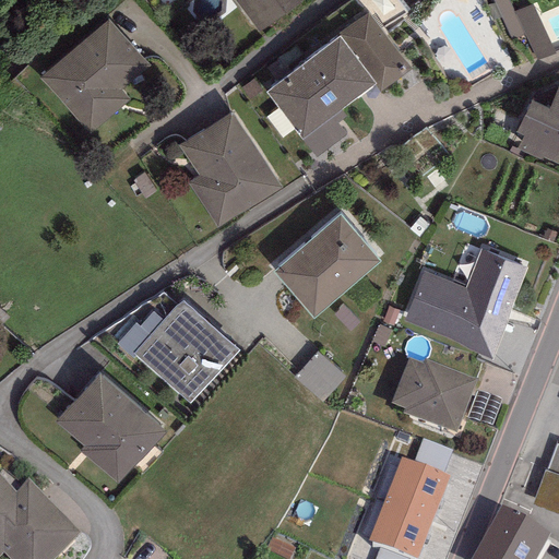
[(234,0),(260,33),(302,0),(234,0)]
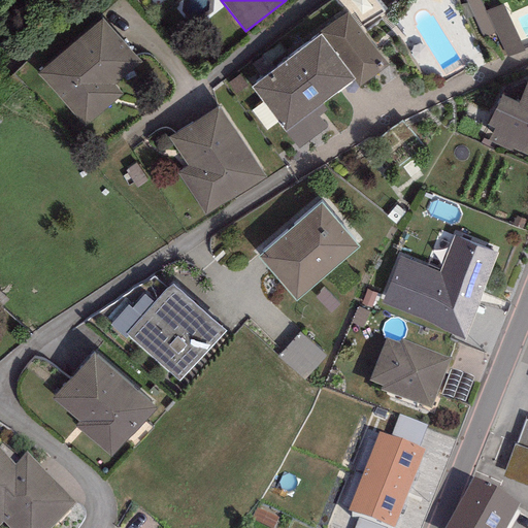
[(481,0),(464,0),(472,18),(482,38),(495,33),(506,58),(523,51),(501,4),(486,10),(481,0)]
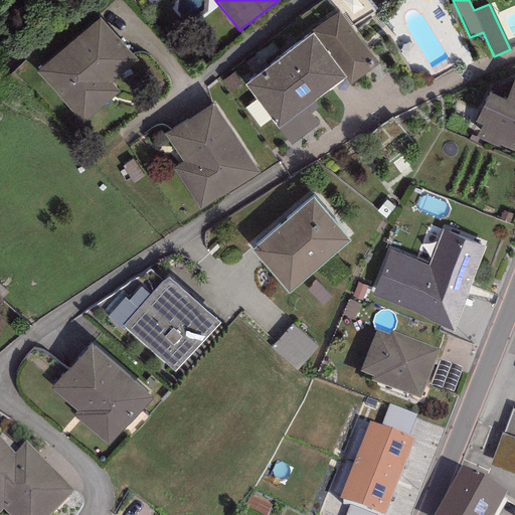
[(312,34),(244,84),(278,129),(314,102),(346,78),(350,84),(378,64),(338,11),(310,31),(312,34)]
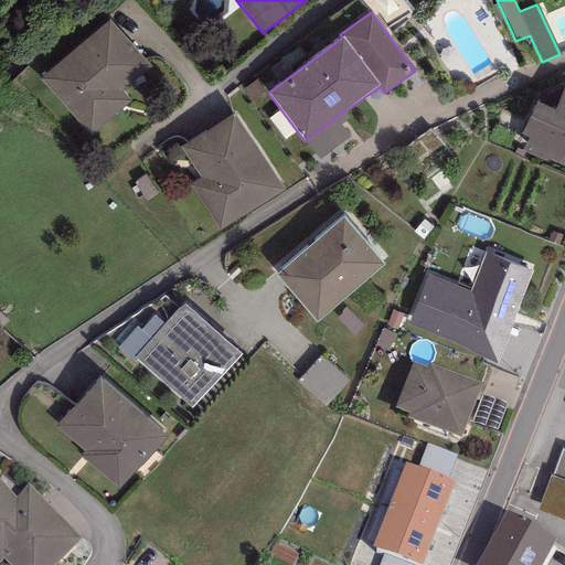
[(150,67),(108,20),(40,78),(89,136),(130,102),(121,92),(150,67)]
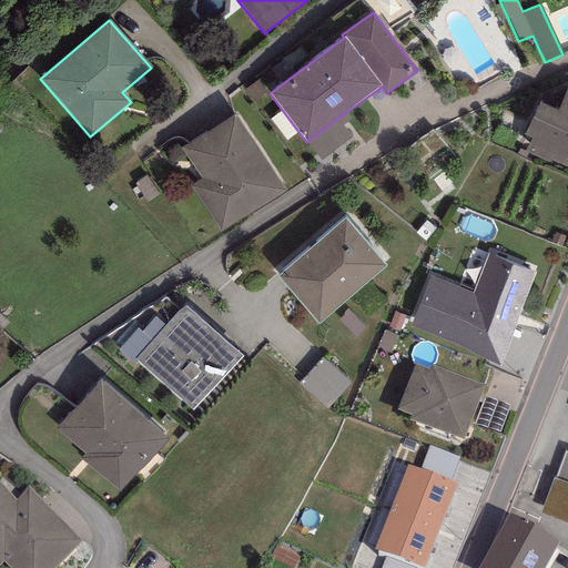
[(257,81),(243,91),(252,102),(265,92),(257,81)]
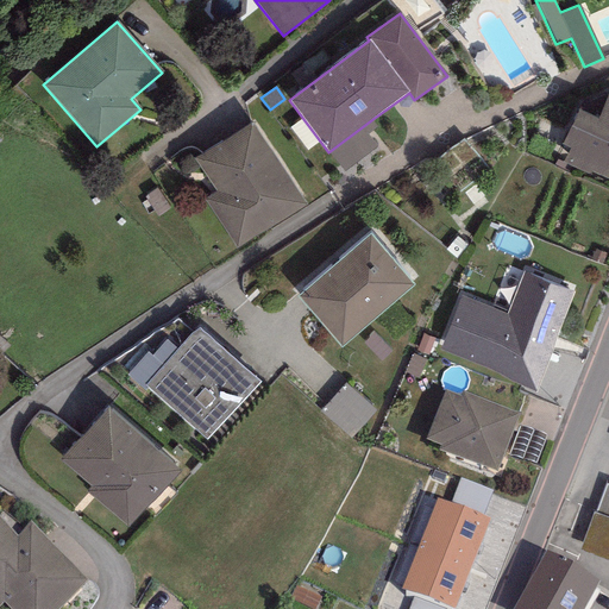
[(608,180),(608,95),(596,118),(578,110),(562,145),(569,149),(562,163),(589,176),(591,171),(608,180)]
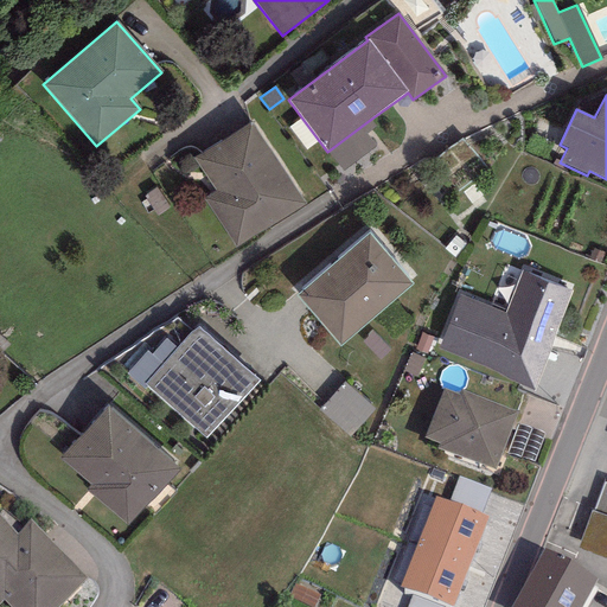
[(375,127),(370,120),(327,152),(342,171),(375,145),(366,133),(375,127)]
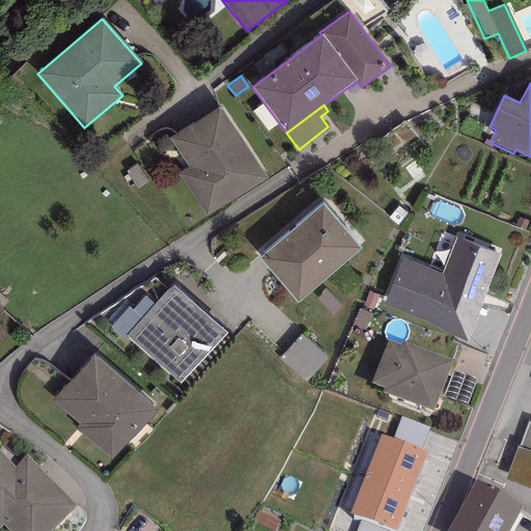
[(219,106),(168,139),(187,167),(177,174),(206,218),(267,178),(219,106)]
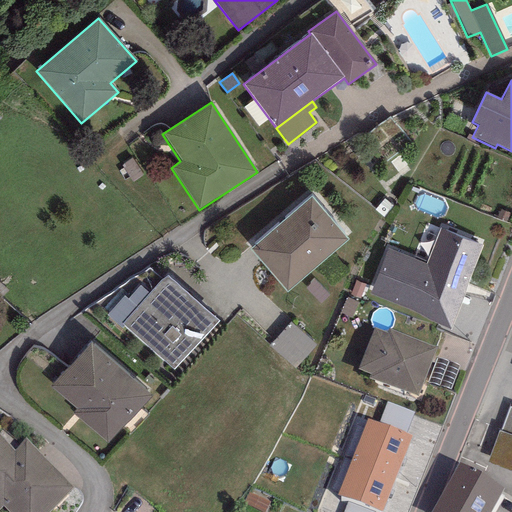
[(312,197),(250,249),(286,292),(348,240),(312,197)]
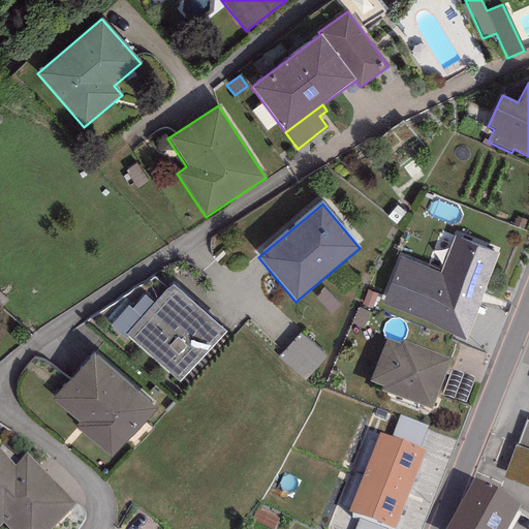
[(499,254),(455,237),(440,274),(400,257),(380,305),(465,339),(499,254)]
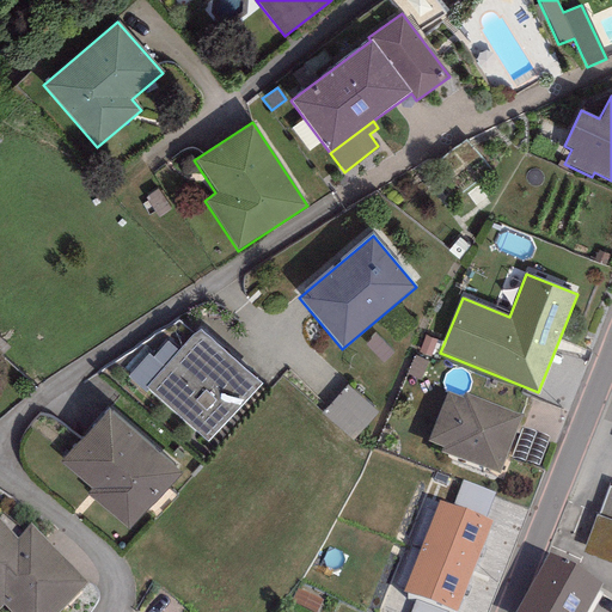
[(207,444),(261,384),(200,329),(178,352),(146,387),(148,390),(207,444)]
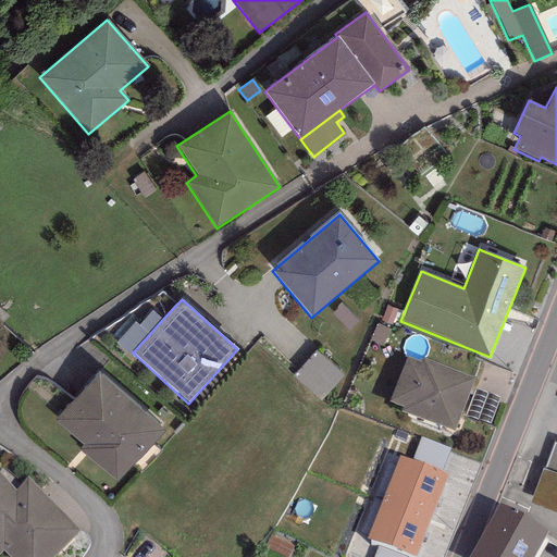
[(132,358),(135,355),(133,353),(162,320),(151,310),(138,325),(134,322),(115,344),(132,358)]
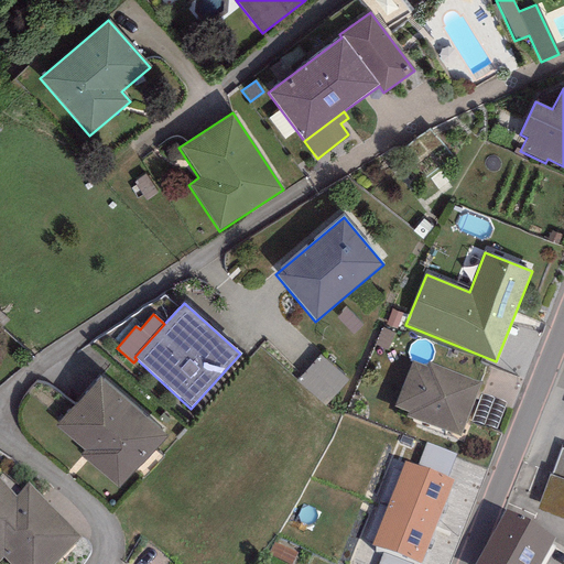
[(349,373),(322,348),(296,375),(325,401),(349,373)]
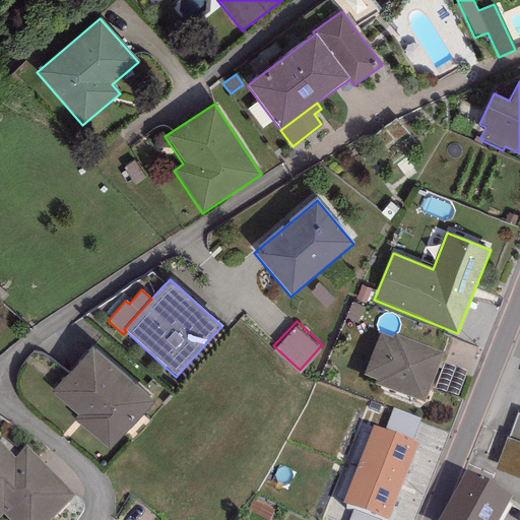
[(443,352),(395,334),(393,338),(378,333),(363,375),(375,379),(374,384),(425,402),(443,352)]
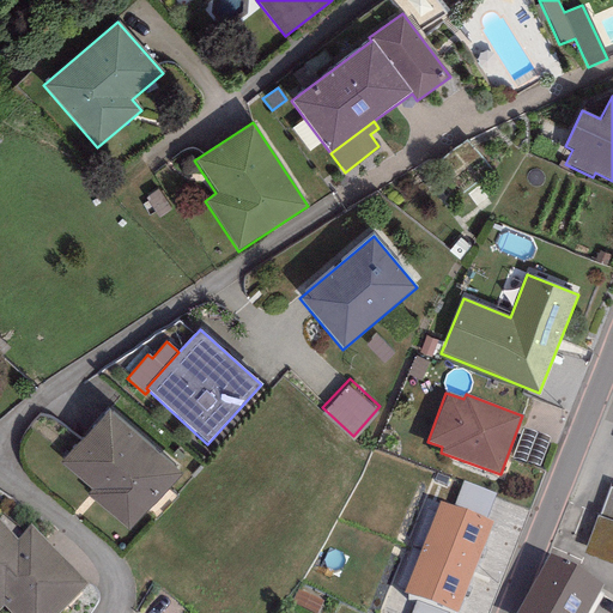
[(175,468),(108,410),(60,465),(91,492),(87,496),(129,532),(180,473),(174,468),(175,468)]
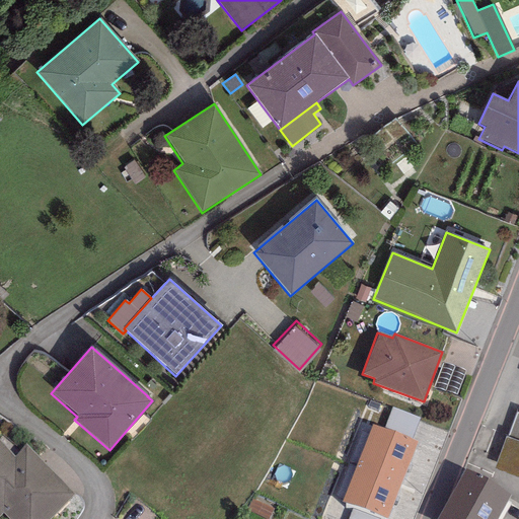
[(464,371),(442,363),(433,387),(455,395),(464,371)]
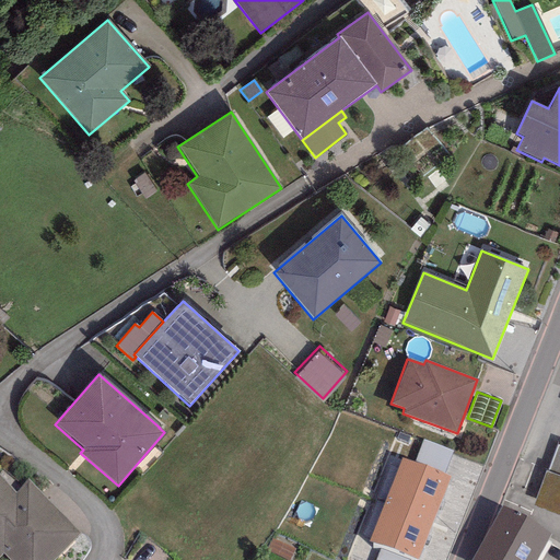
[(559,462),(559,438),(557,438),(549,458),(559,462)]
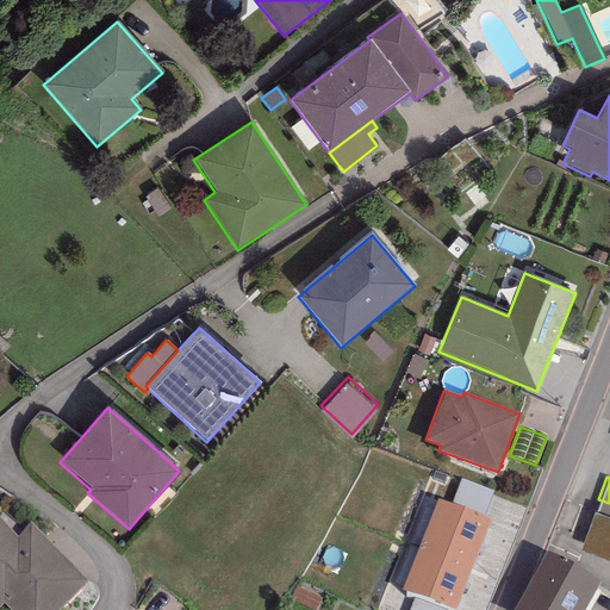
[(460,479),(450,504),(483,516),(492,491),(460,479)]
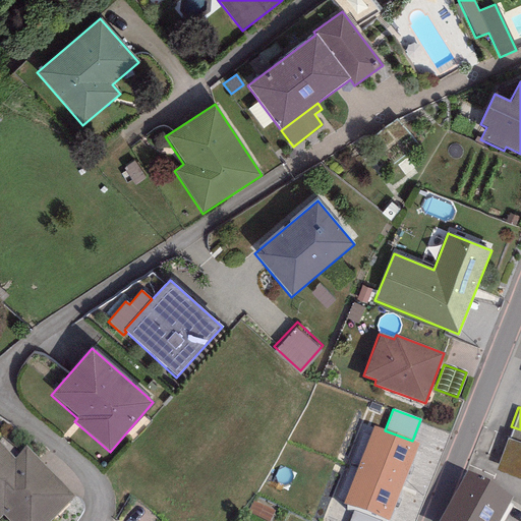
[(385,430),(371,426),(357,465),(403,481),(417,443),(412,441),(385,430)]
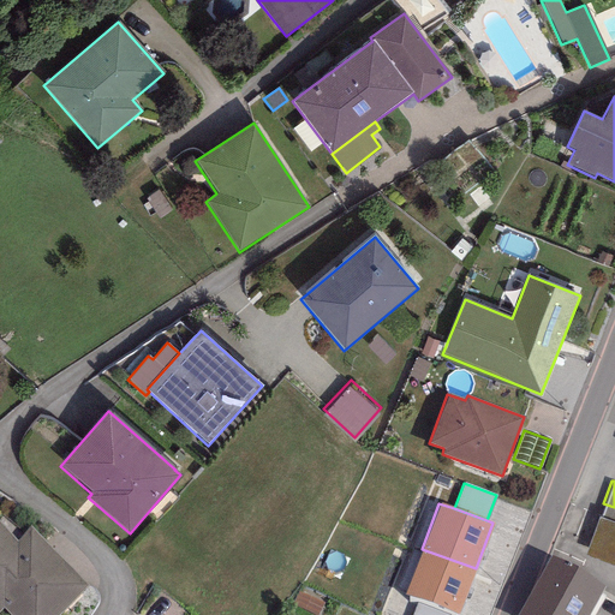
[(614,566),(614,523),(598,518),(584,555),(614,566)]
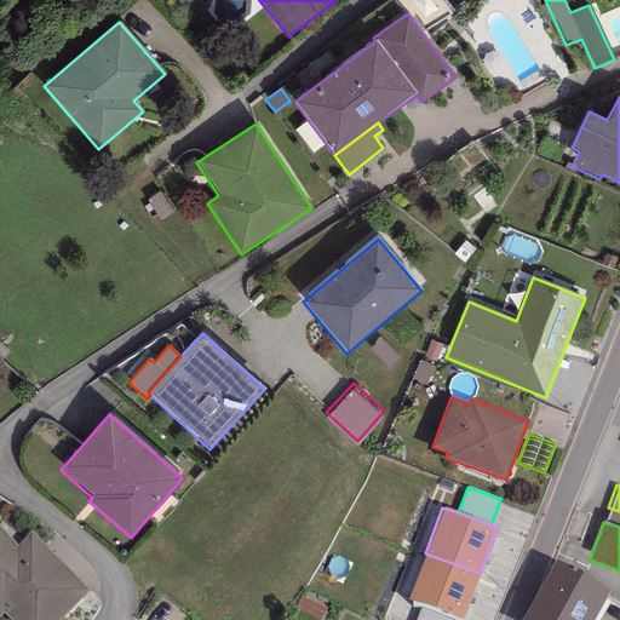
[(57,619),(89,591),(30,532),(16,545),(0,528),(0,615),(3,613),(9,619),(57,619)]
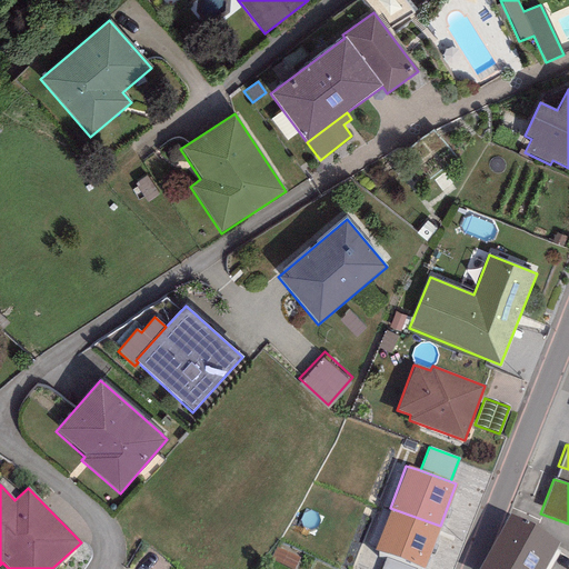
[(423,568),(440,526),(390,508),(375,550),(386,555),(417,567),(423,568)]
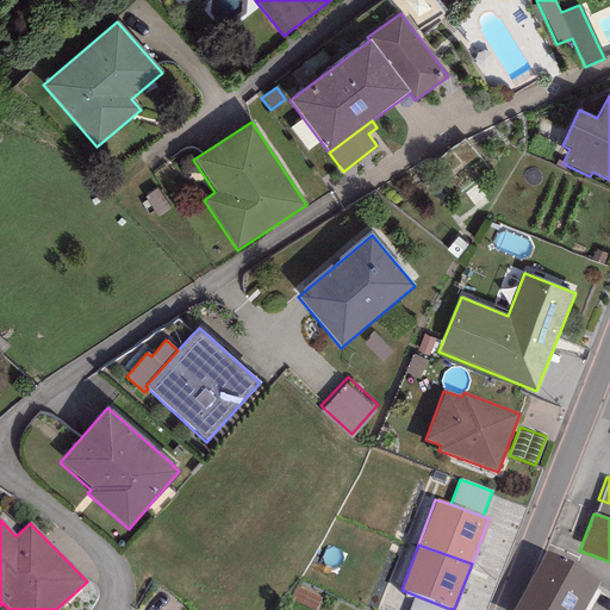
[(583,609),(599,582),(545,551),(511,609),(583,609)]
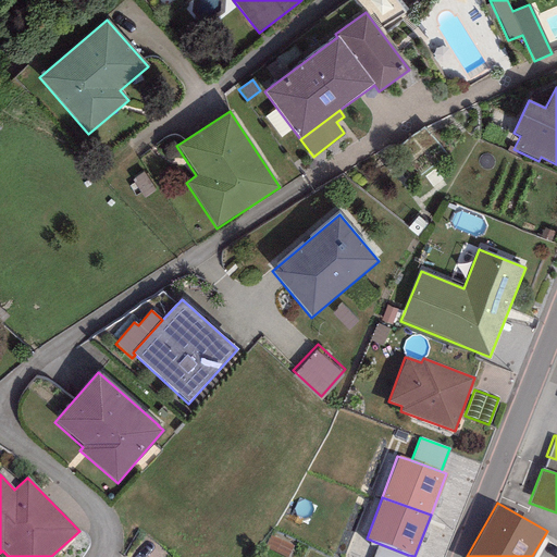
[(287,556),(294,544),(272,532),(264,547),(284,556),(287,556)]
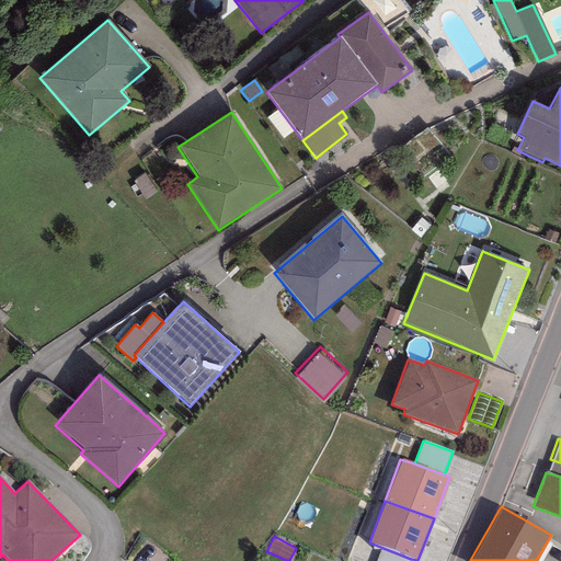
[(410,560),(411,559),(380,547),(375,560),(410,560)]
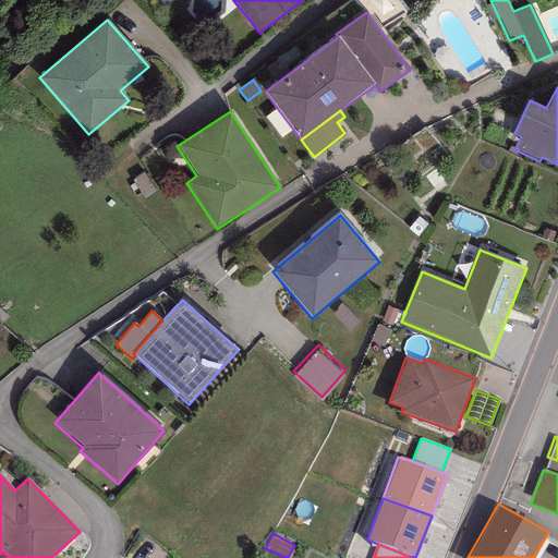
All buildings are outlined.
